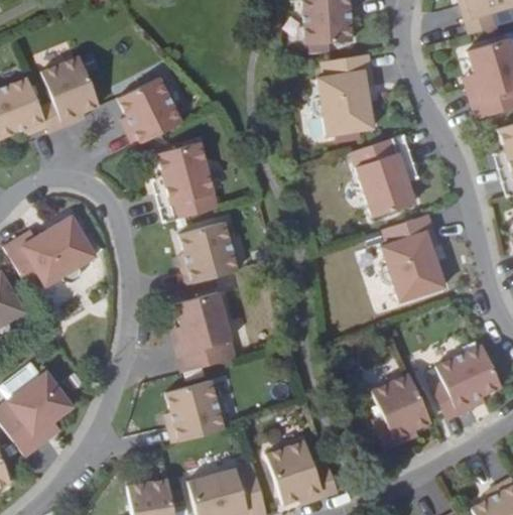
[(357,6),(356,0),(302,0),(306,44),(353,40),(351,20),(351,6),(357,6)]
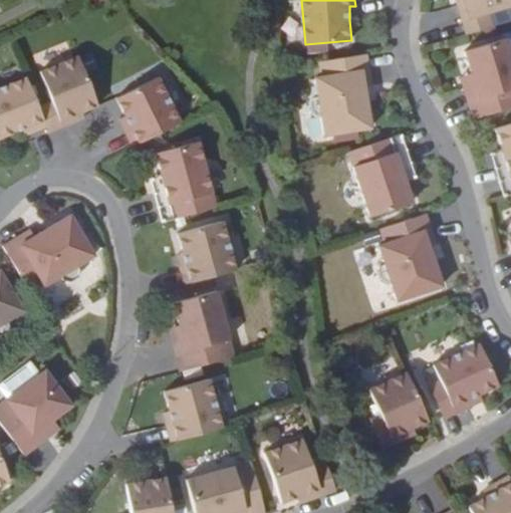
[(489,11),(510,4),(510,0),(465,0),(466,2),(459,4),(464,19),(489,11)]
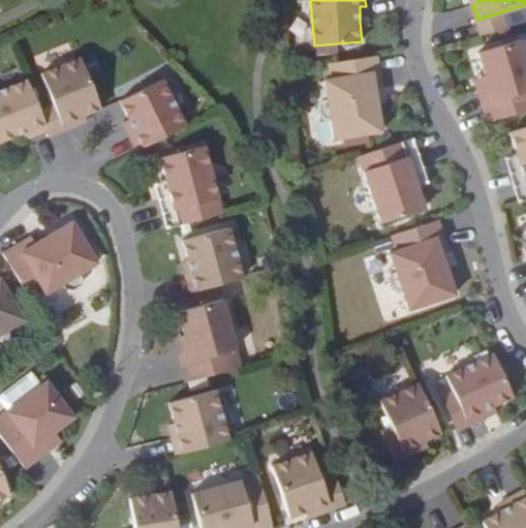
[(503,11),(477,20),(483,34),(508,27),(503,11)]
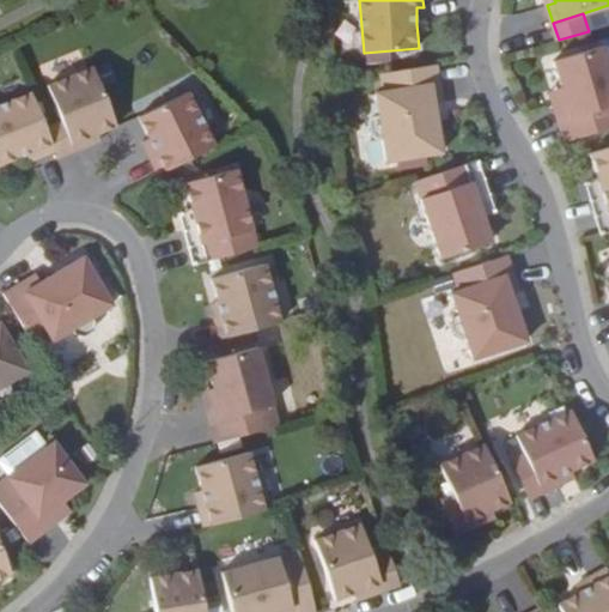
[(558,108),(567,141),(608,128),(608,44),(556,60),(565,88),(570,103),(558,108)]
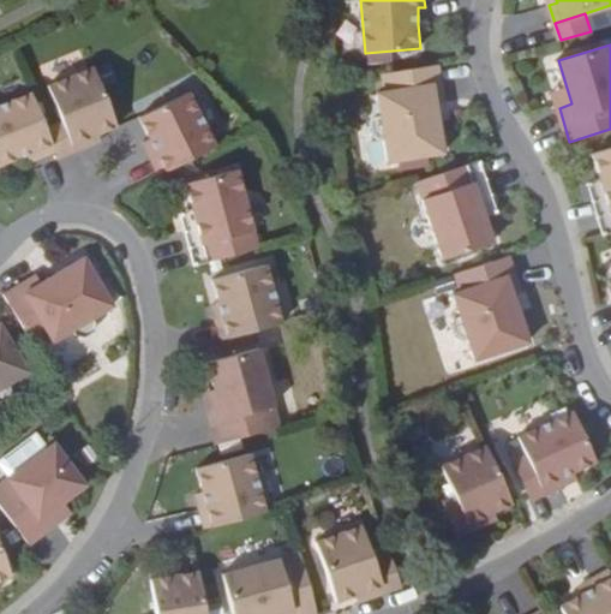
[(447,101),(441,64),(384,72),(387,90),(378,91),(383,115),(377,117),(372,123),(373,133),(379,138),(385,137),(389,161),(445,151),(438,102),(447,101)]
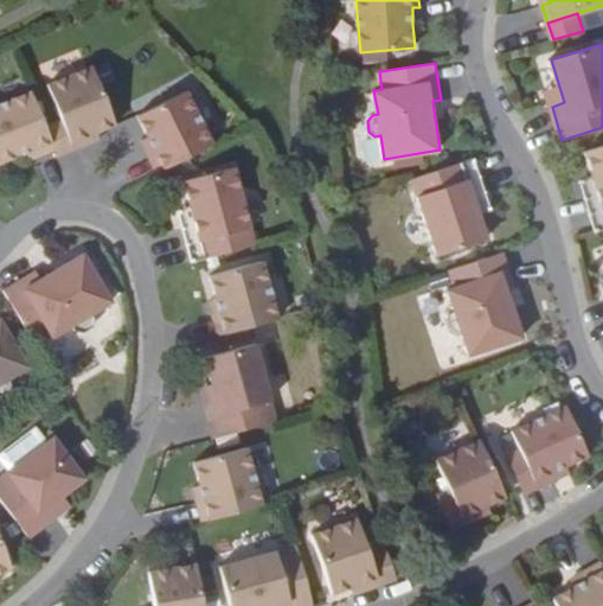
[(94,65),(50,84),(64,121),(76,150),(94,141),(90,135),(100,132),(117,123),(94,65)]
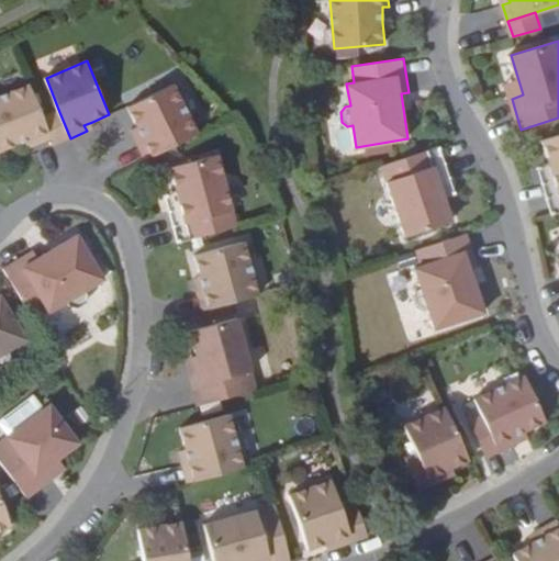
[(518,80),(507,83),(512,99),(523,94),(518,80)]
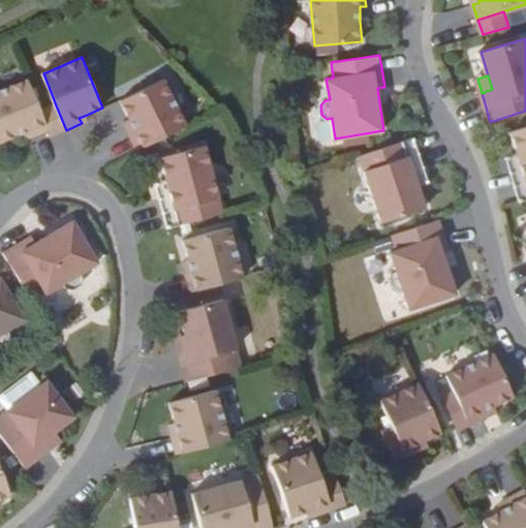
[(28,79),(0,90),(0,142),(19,134),(31,129),(34,135),(50,129),(41,111),(28,79)]
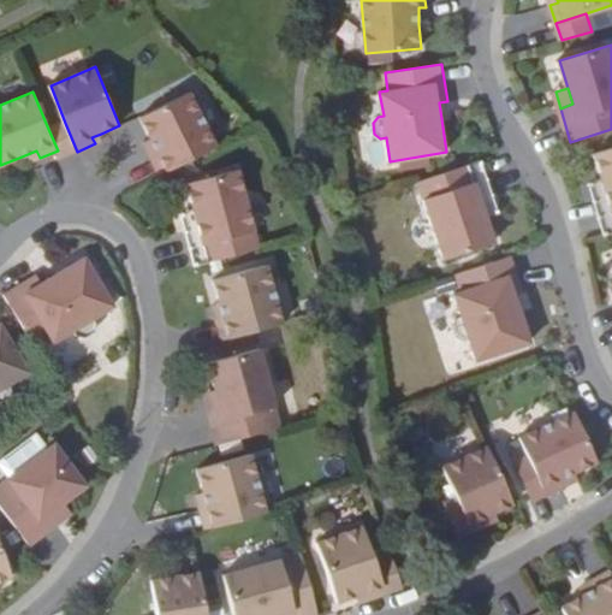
[(191,92),(142,117),(152,137),(153,139),(160,153),(153,157),(161,175),(219,146),(191,92)]
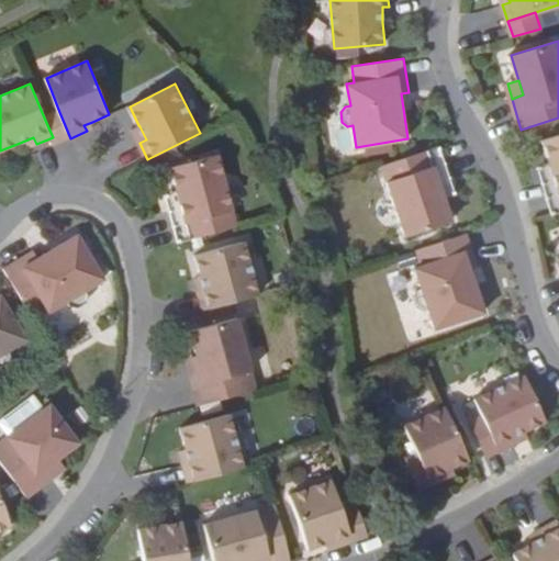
[(59,112),(44,118),(53,137),(55,145),(70,138),(59,112)]
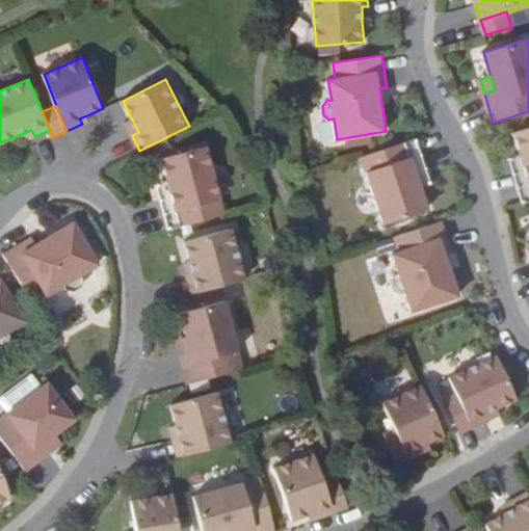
[(89,122),(87,115),(79,118),(82,124),(89,122)]
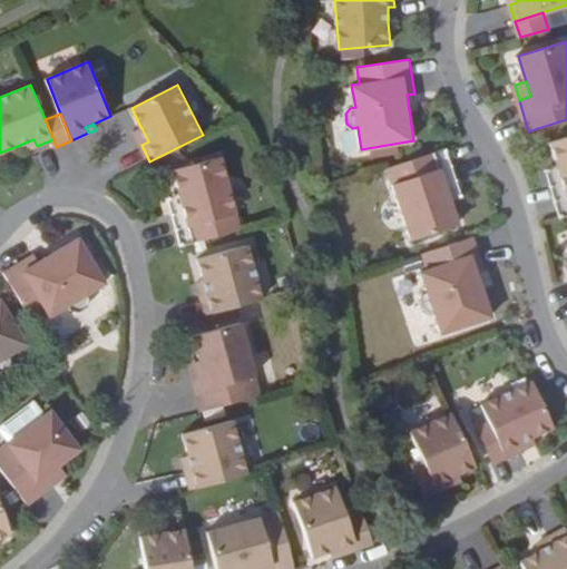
[(142,128),(135,131),(142,145),(148,141),(142,128)]
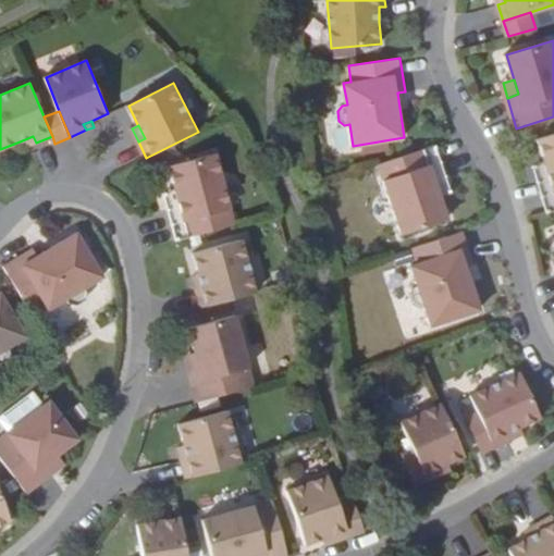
[(540,182),(549,212),(553,210),(553,134),(539,138),(546,163),(551,178),(540,182)]
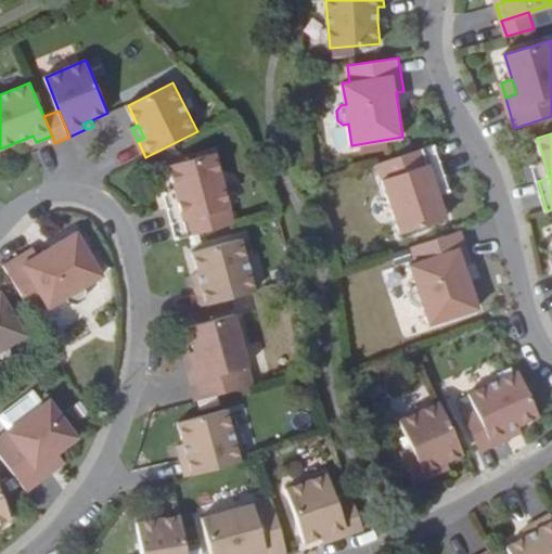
[(33,136),(20,141),(22,147),(36,142),(33,136)]
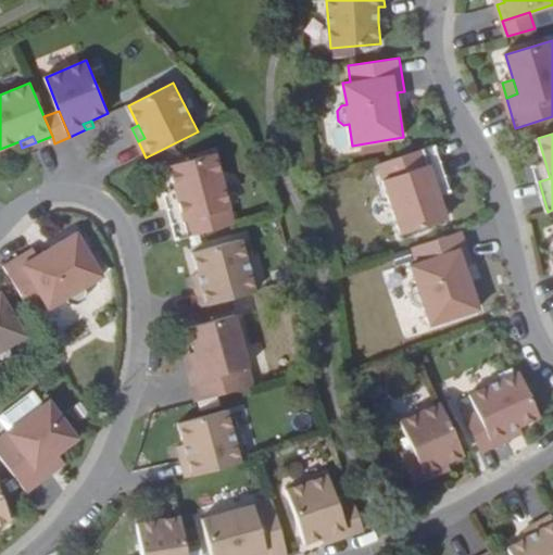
[(447,175),(437,144),(379,164),(402,234),(449,218),(440,193),(436,178),(447,175)]
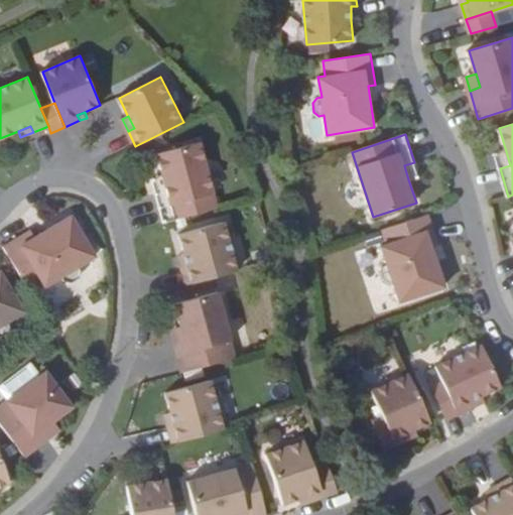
[(202,141),(158,153),(164,176),(168,190),(156,194),(164,222),(219,208),(202,141)]
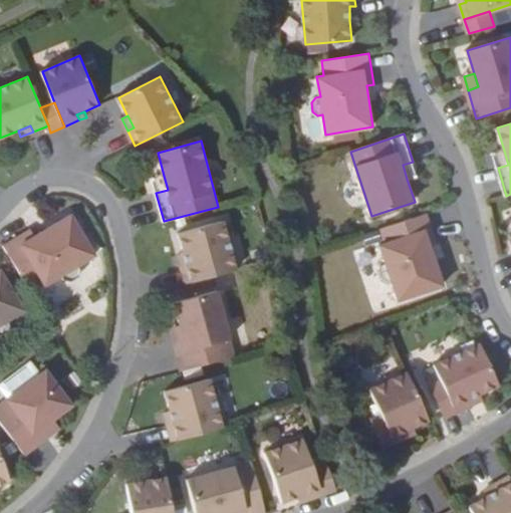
[(504,151),(493,154),(498,168),(508,165),(504,151)]
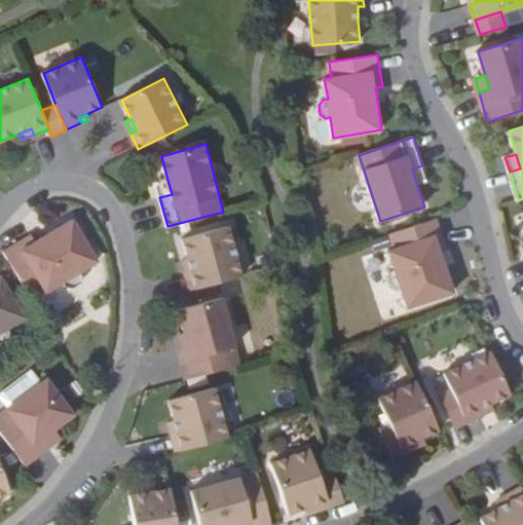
[(412,169),(416,183),(427,179),(422,165),(412,169)]
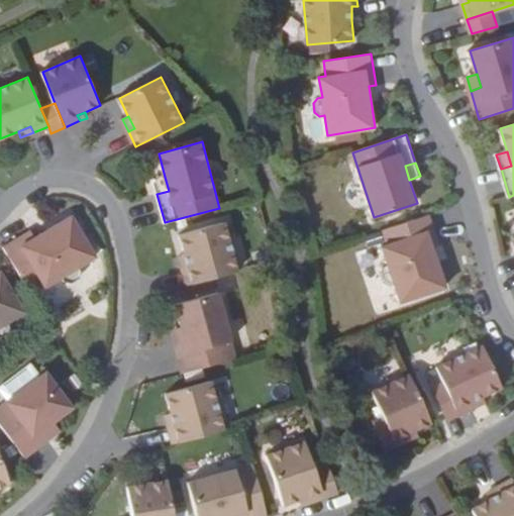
[(165,177),(153,179),(157,194),(169,191),(165,177)]
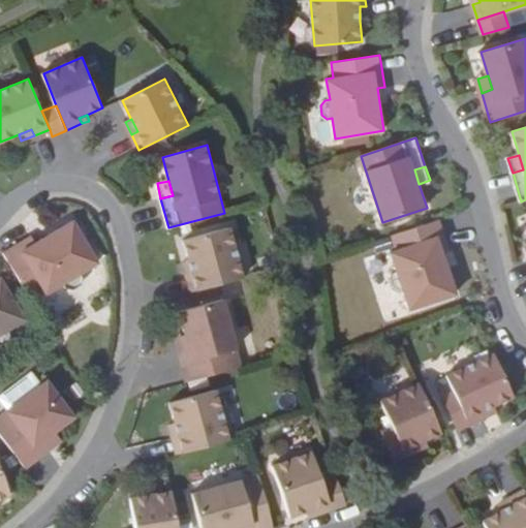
[(451,250),(440,219),(394,235),(398,250),(392,251),(399,271),(394,273),(391,279),(393,288),(399,291),(404,289),(411,309),(457,293),(443,253),(451,250)]
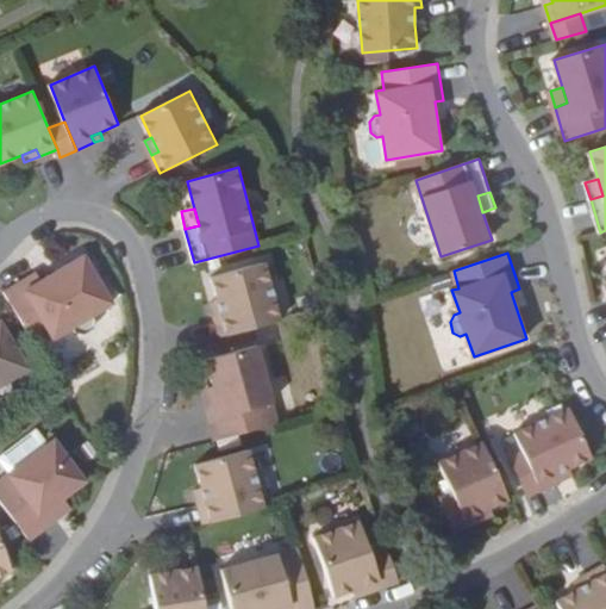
[(38,272),(6,292),(36,340),(50,331),(55,339),(75,325),(77,331),(85,333),(95,328),(97,319),(94,315),(114,303),(86,254),(43,280),(38,272)]
